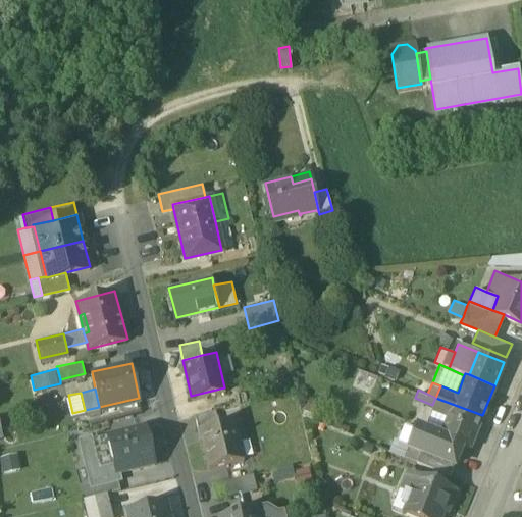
[(448,416),(440,433),(440,434),(462,443),(469,447),(482,415),(435,398),(432,405),(431,409),(448,416)]
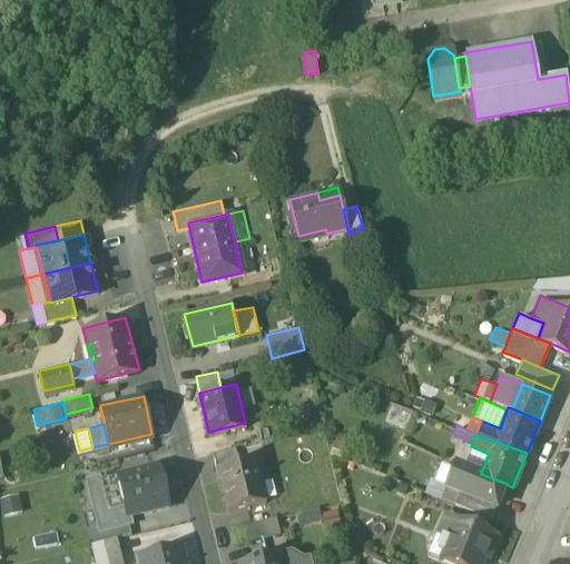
[(213,452),(216,466),(217,466),(238,462),(235,446),(213,452)]
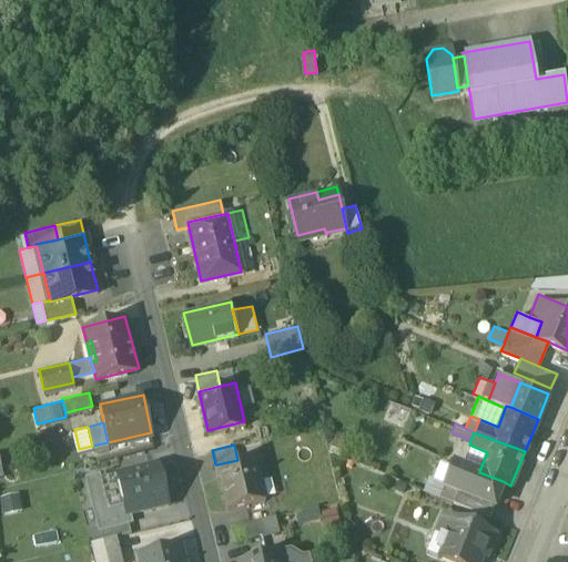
[(487,452),(469,445),(462,463),(479,471),(487,452)]
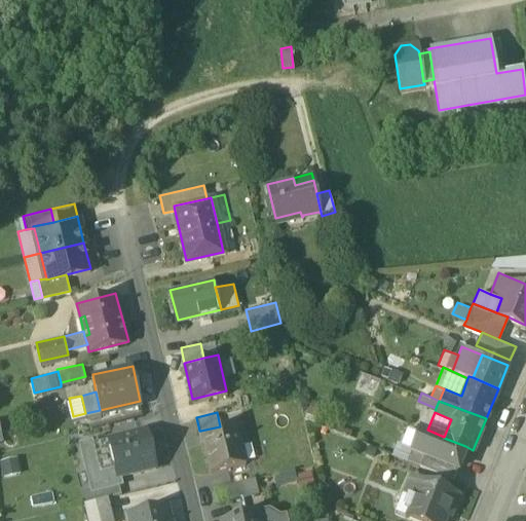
[(200,431),(210,470),(245,461),(235,422),(220,426),(200,431)]
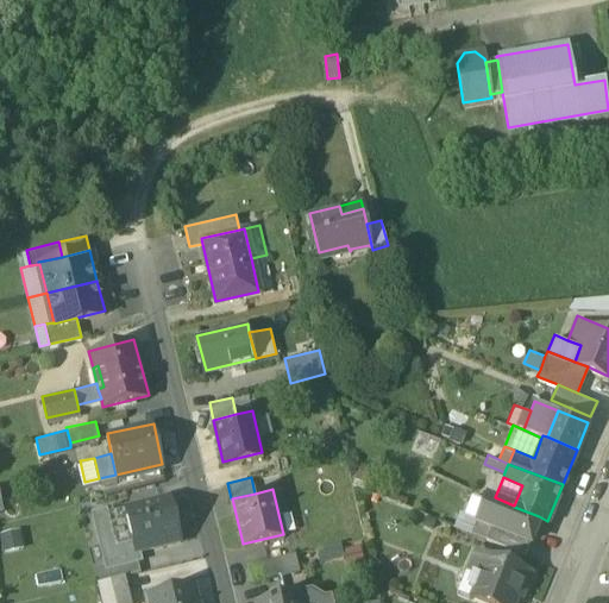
[(478,516),(487,497),(472,491),(464,510),(478,516)]
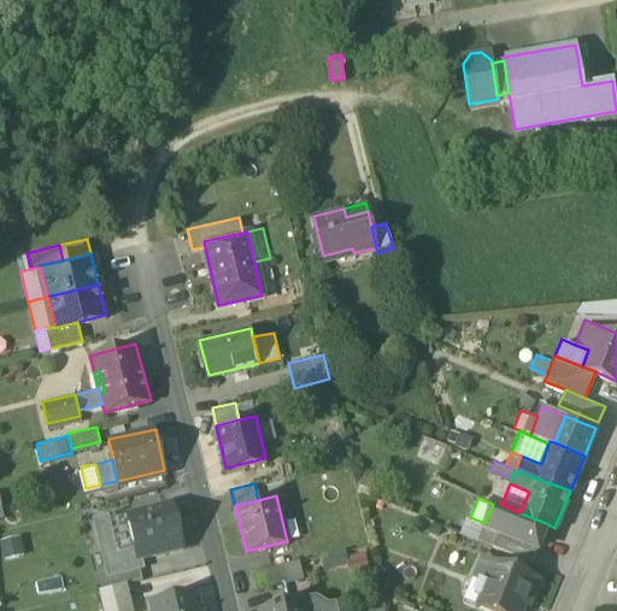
[(172,501),(125,512),(136,556),(137,556),(183,545),(172,501)]
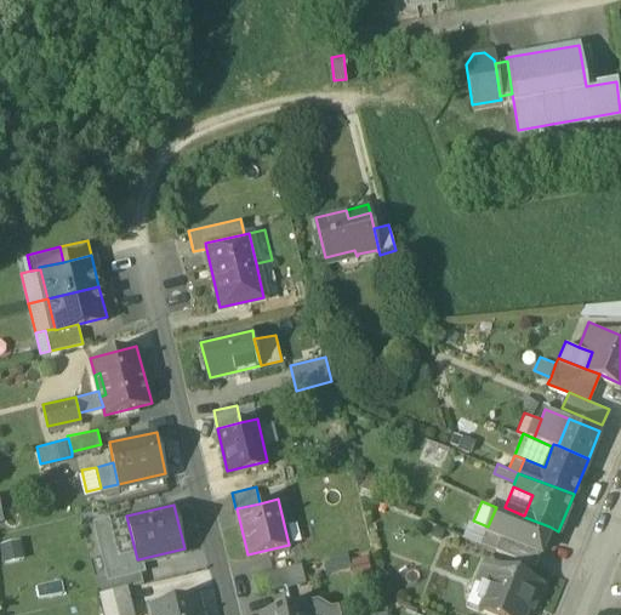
[(540,550),(550,527),(524,517),(524,516),(505,507),(497,505),(496,507),(488,527),(488,528),(501,534),(540,550)]
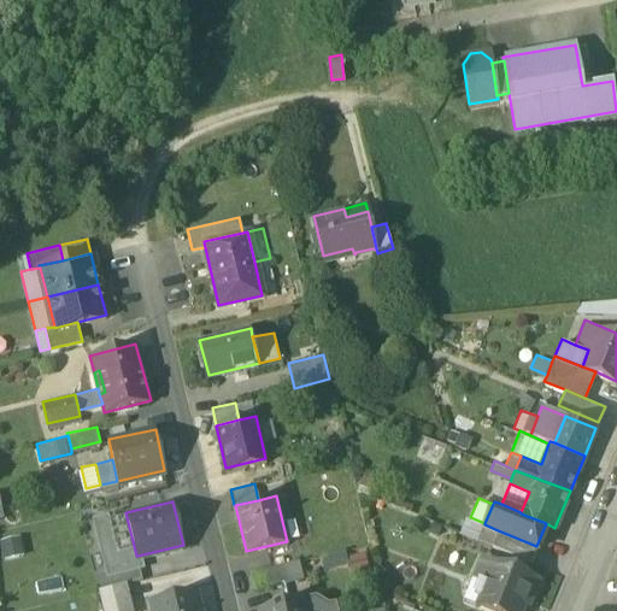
[(139,562),(137,556),(136,556),(125,512),(97,520),(109,568),(137,560),(137,562),(139,562)]
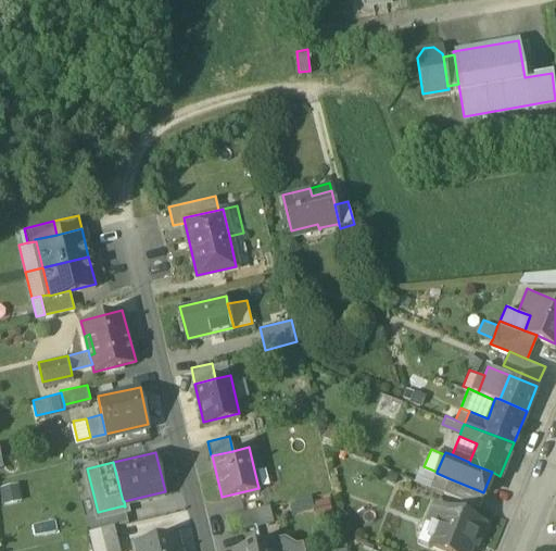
[(437,473),(437,472),(424,466),(419,464),(414,477),(431,485),(437,473)]
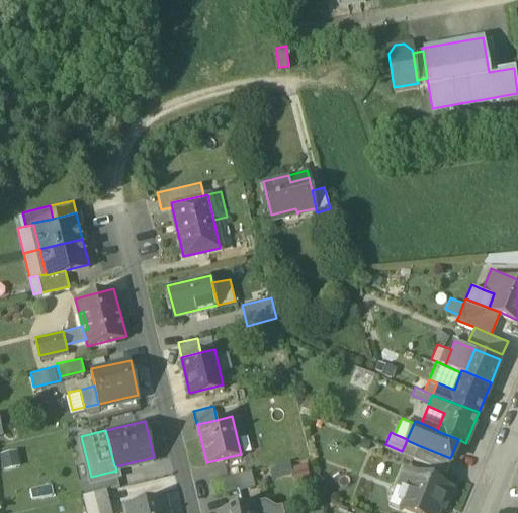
[(407,440),(402,451),(413,456),(418,445),(407,440)]
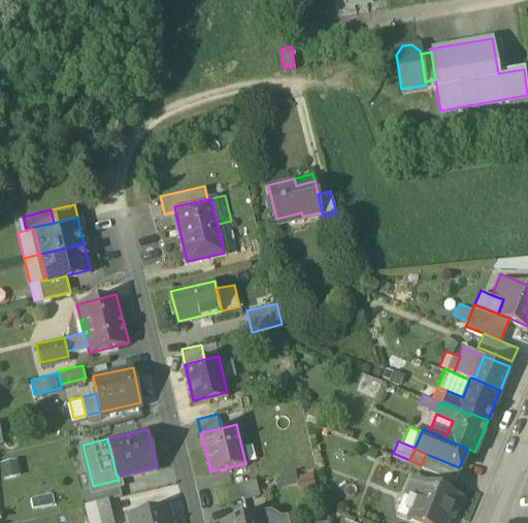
[(421,465),(455,479),(459,467),(426,454),(421,465)]
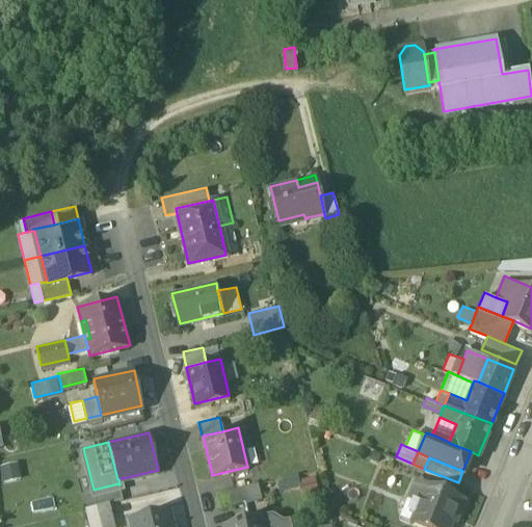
[(17,459),(0,464),(0,467),(3,480),(21,476),(17,459)]
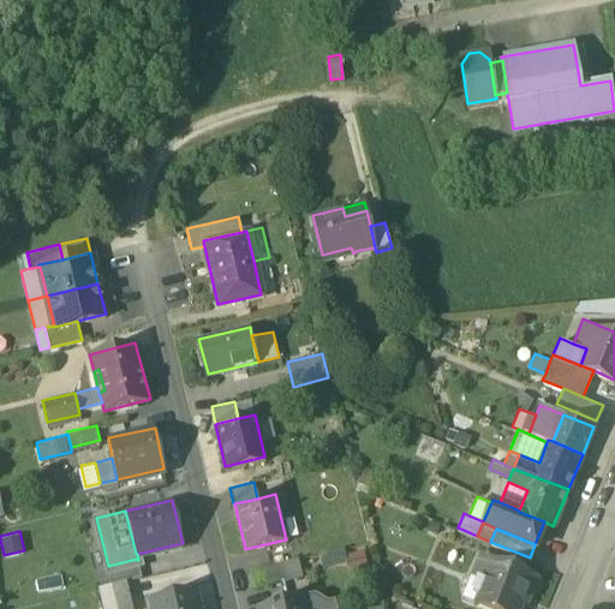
[(479,555),(472,574),(484,578),(491,560),(479,555)]
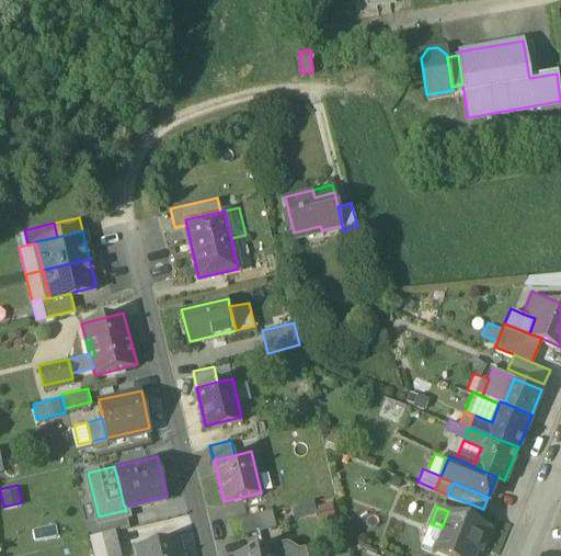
[(258,512),(261,526),(278,523),(275,508),(258,512)]
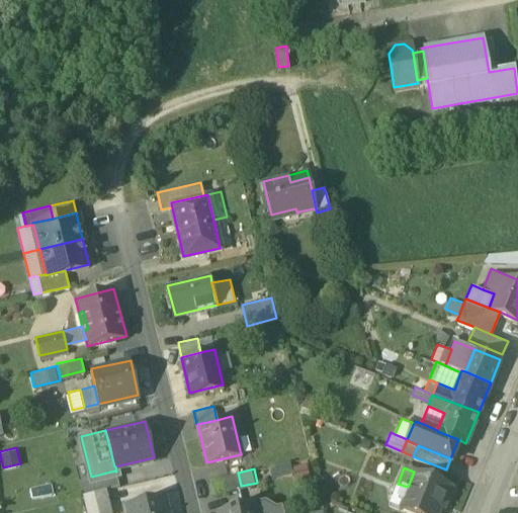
[(91,477),(95,490),(118,484),(115,472),(115,471),(91,477)]
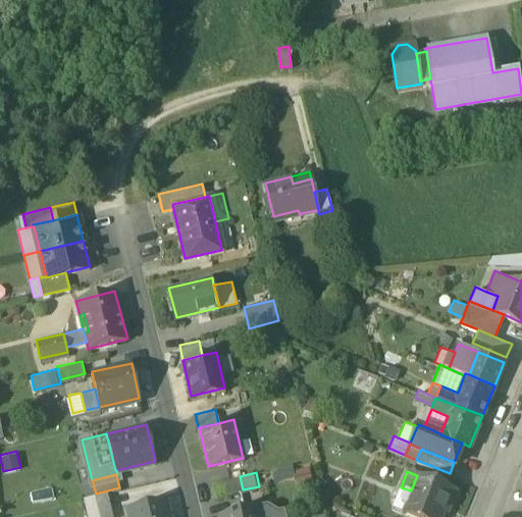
[(456,490),(417,475),(411,490),(403,510),(420,516),(441,516),(447,504),(450,505),(456,490)]
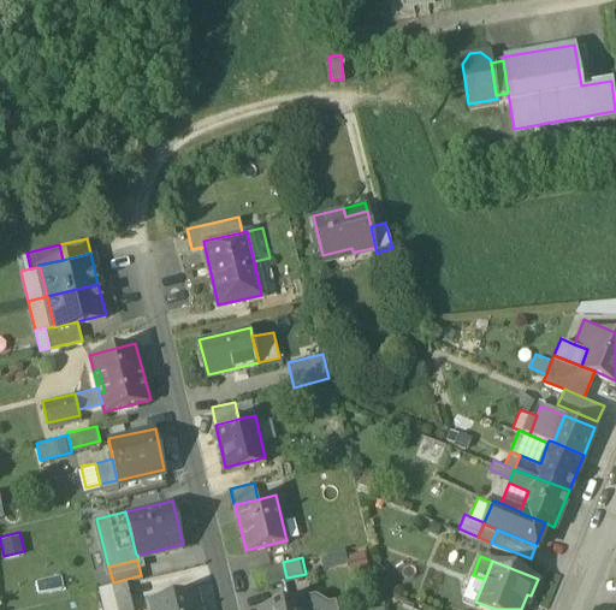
[(250,569),(255,586),(286,578),(283,562),(250,569)]
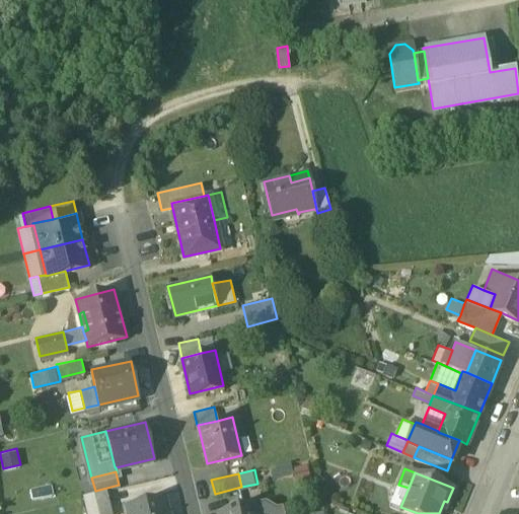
[(400,507),(409,488),(398,485),(391,503),(400,507)]
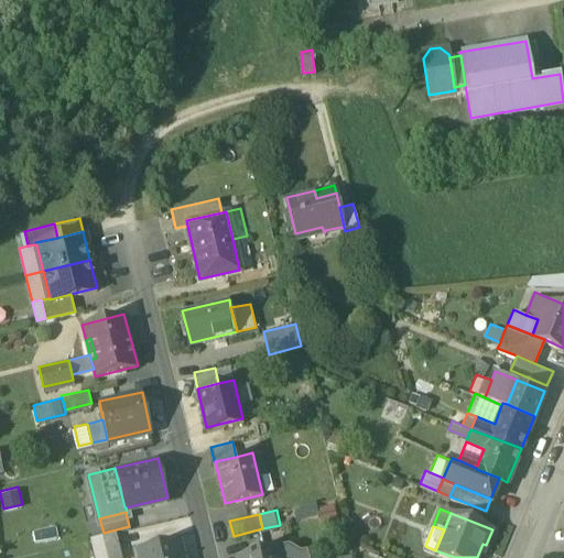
[(89,537),(94,557),(119,557),(114,531),(89,537)]
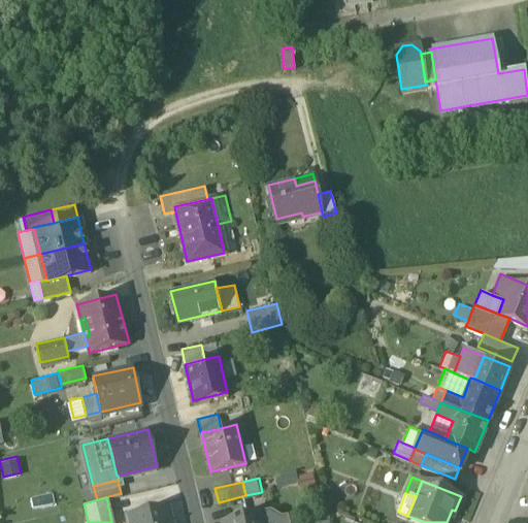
[(128,517),(129,522),(169,522),(165,508),(128,517)]
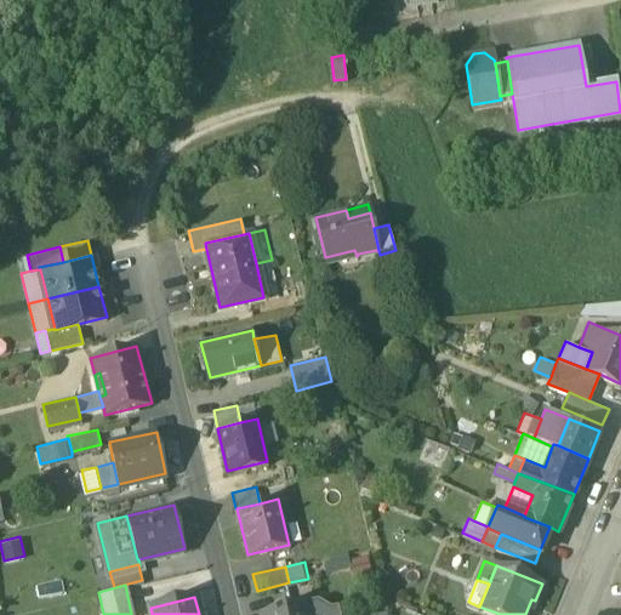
[(317,599),(305,603),(307,614),(332,614),(339,614),(336,605),(330,607),(317,599)]
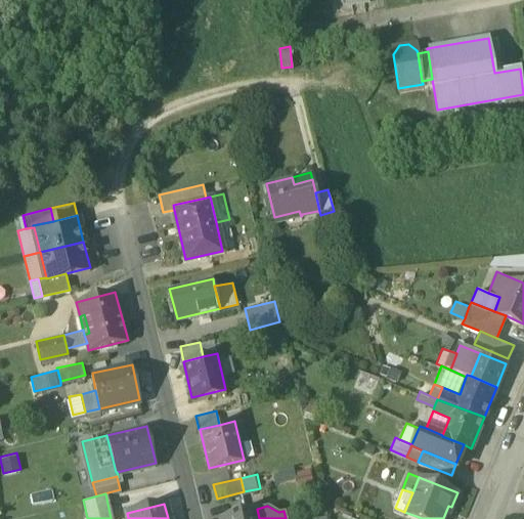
[(221,518),(259,518),(257,509),(257,508),(220,517),(221,518)]
